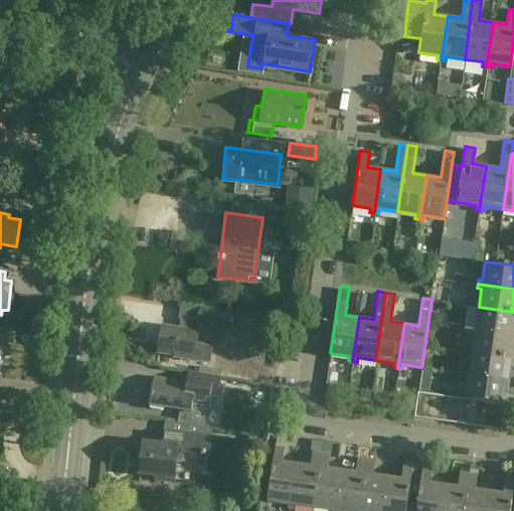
[(198,321),(228,326),(228,323),(236,325),(238,315),(230,313),(230,311),(200,306),(198,321)]
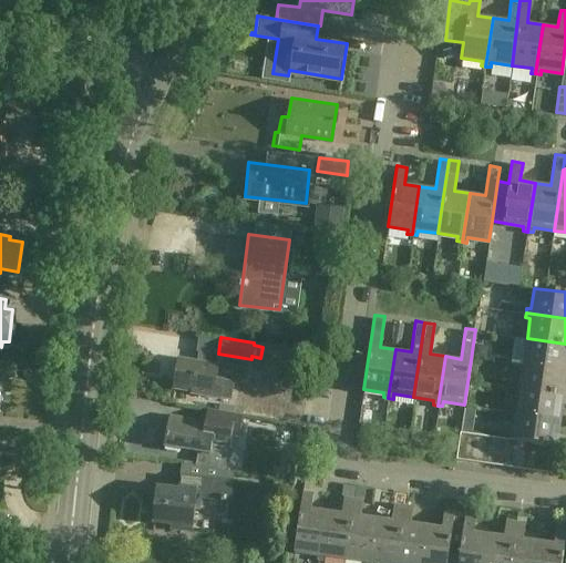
[(524,358),(520,358),(518,362),(565,369),(565,344),(527,338),(524,358)]
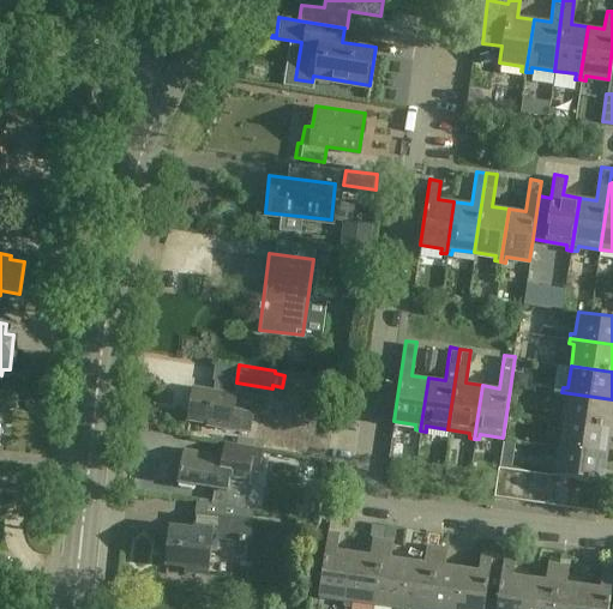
[(250,430),(252,410),(232,406),(234,393),(193,386),(187,416),(208,420),(208,422),(238,427),(236,428),(250,430)]
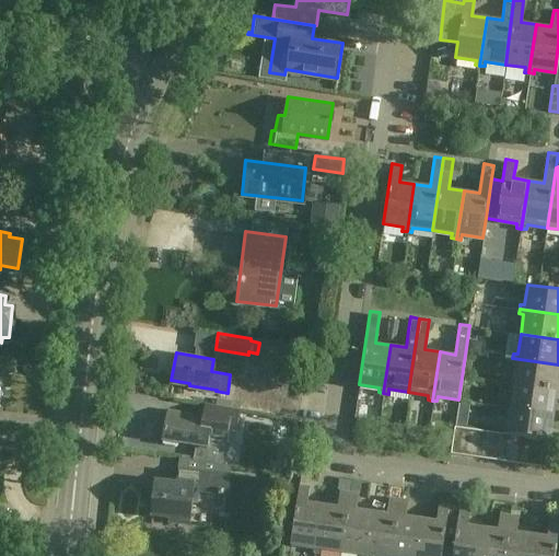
[(558,380),(558,371),(558,365),(512,358),(512,362),(515,363),(513,383),(558,390),(558,380)]
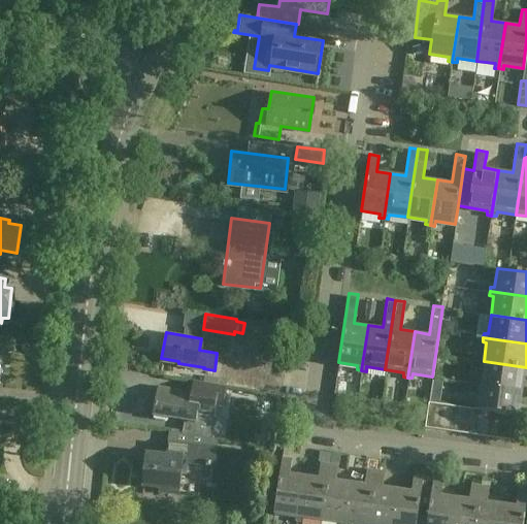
[(526,367),(484,361),(481,380),(476,379),(476,384),(521,390),(523,377),(526,377),(526,367)]
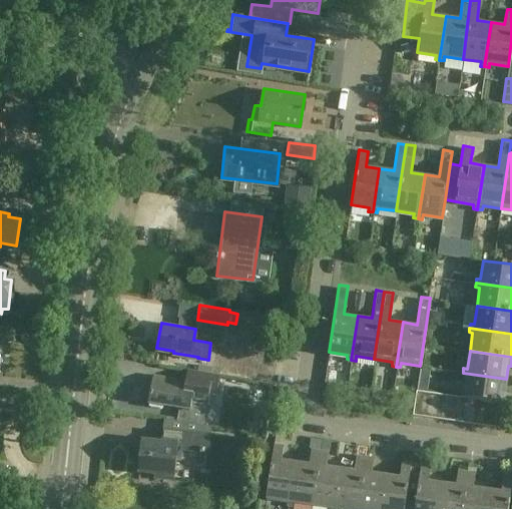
[(152,374),(148,401),(189,408),(190,401),(206,404),(208,392),(215,394),(219,373),(186,367),(184,379),(152,374)]
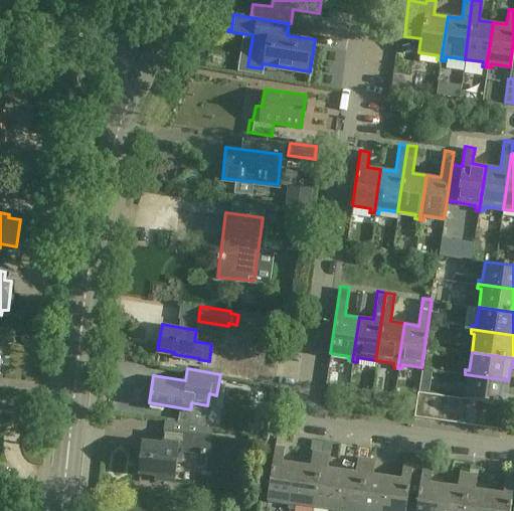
[(464,378),(468,379),(465,397),(468,398),(481,399),(492,401),(504,403),(513,404),(513,395),(506,394),(508,380),(465,374),(464,378)]
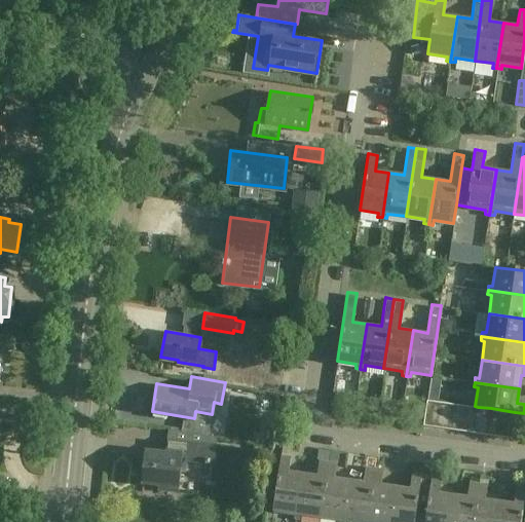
[(426,399),(422,423),(436,425),(440,401),(426,399)]
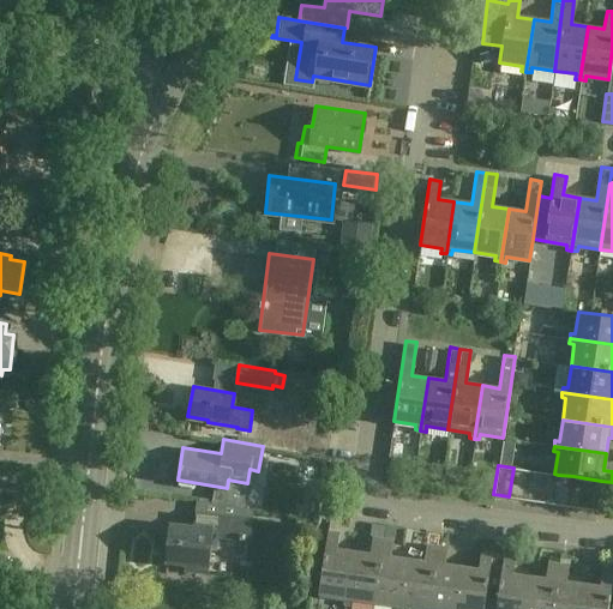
[(514,468),(509,496),(523,499),(528,470),(514,468)]
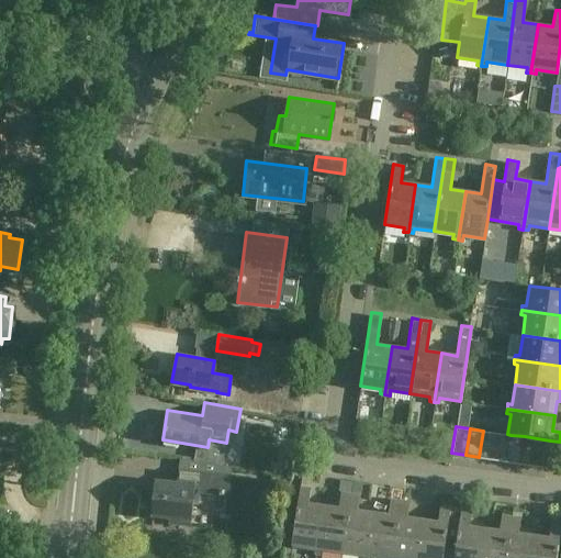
[(483,431),(479,457),(493,458),(496,433),(483,431)]
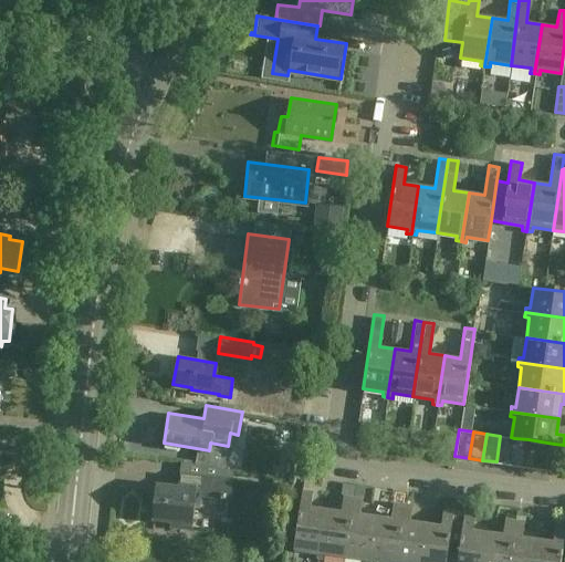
[(500,436),(497,461),(511,464),(514,438),(511,437),(500,436)]
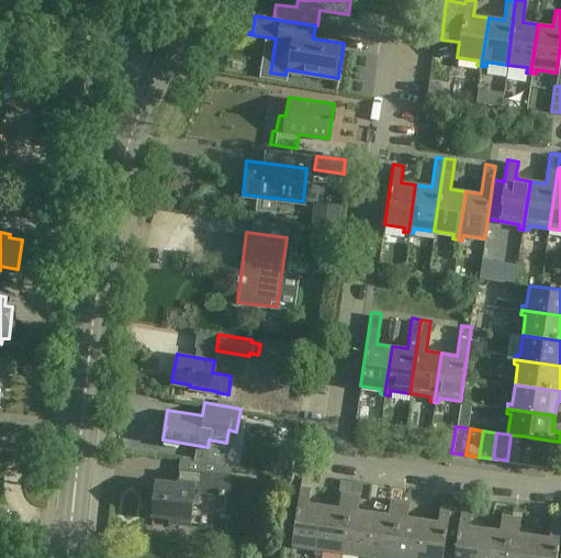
[(511,435),(507,460),(520,462),(525,436),(511,435)]
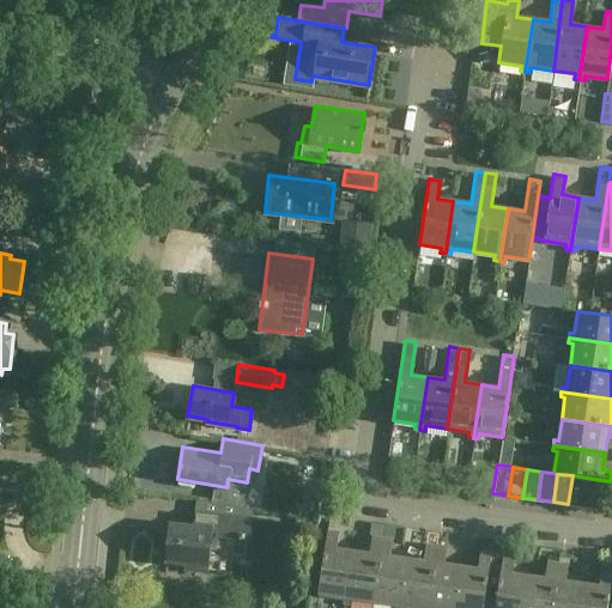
[(573,475),(568,504),(582,506),(586,478),(573,475)]
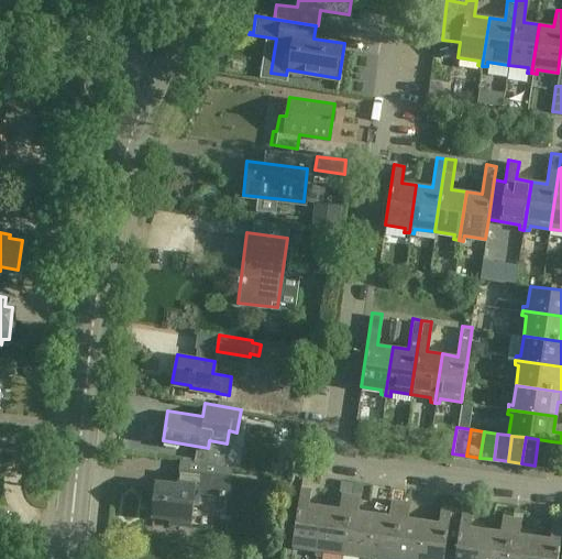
[(538,439),(535,466),(547,467),(551,441),(538,439)]
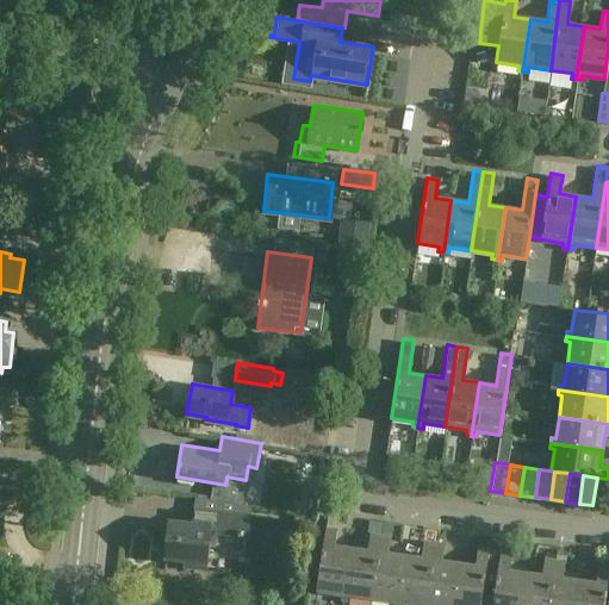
[(165,556),(184,559),(184,563),(205,566),(207,543),(213,543),(215,531),(246,535),(248,513),(194,507),(192,525),(168,522),(165,556)]
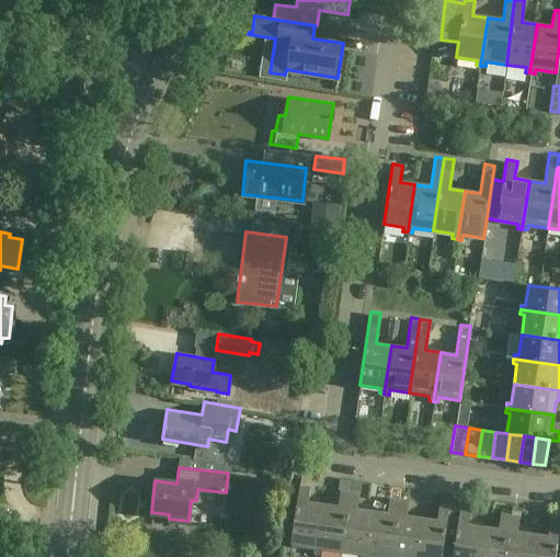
[(350,490),(358,491),(360,492),(362,481),(351,479),(350,490)]
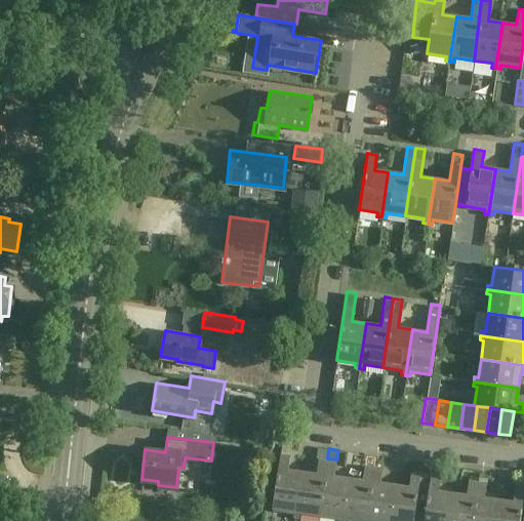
[(287,469),(289,453),(280,452),(272,509),(291,512),(290,516),(295,517),(301,471),(287,469)]
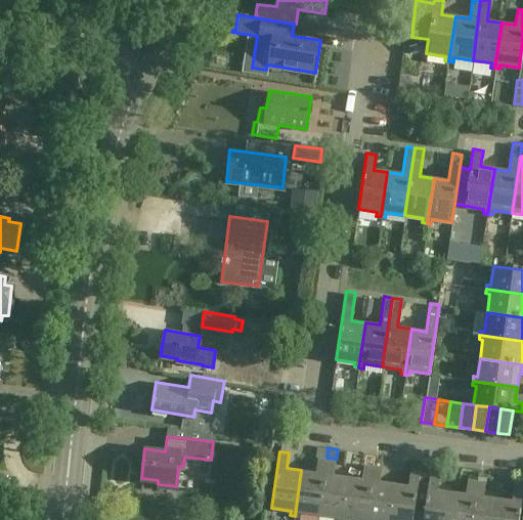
[(317,457),(315,472),(301,470),(295,516),(299,516),(300,512),(318,515),(327,458),(317,457)]
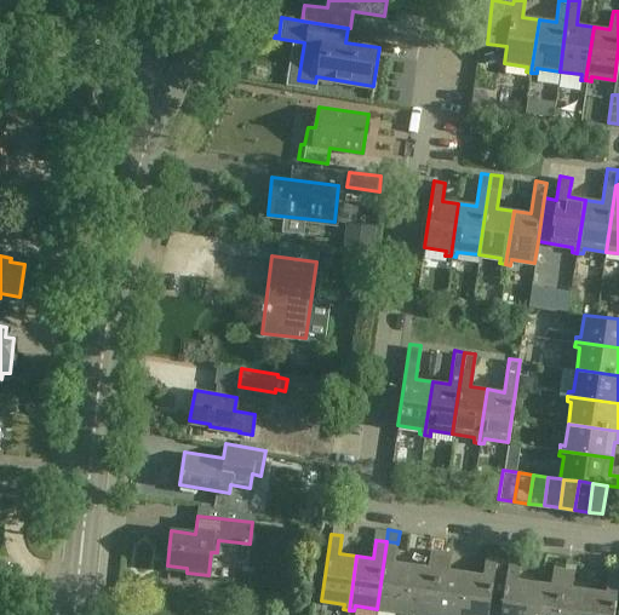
[(399,611),(397,614),(402,614),(411,564),(394,562),(396,542),(387,541),(377,609),(399,611)]
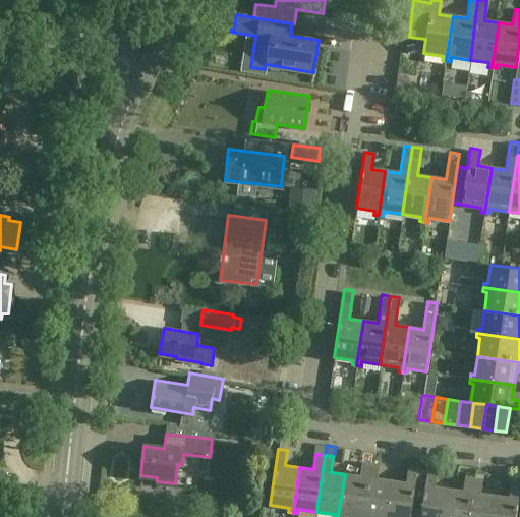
[(343,516),(344,515),(355,516),(361,516),(370,462),(361,460),(358,476),(345,474),(338,516),(343,516)]
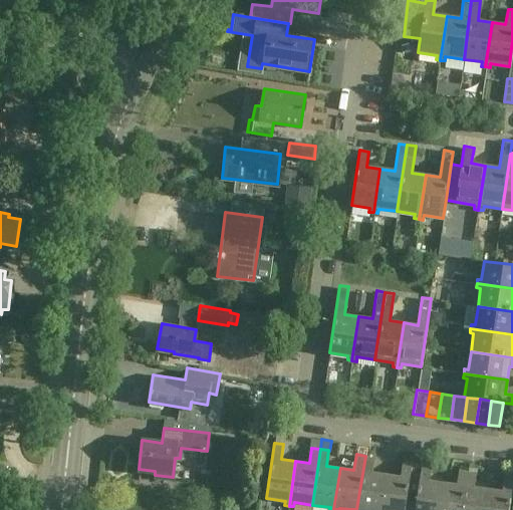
[(379,509),(386,474),(371,472),(374,457),(365,456),(356,509),(379,509)]
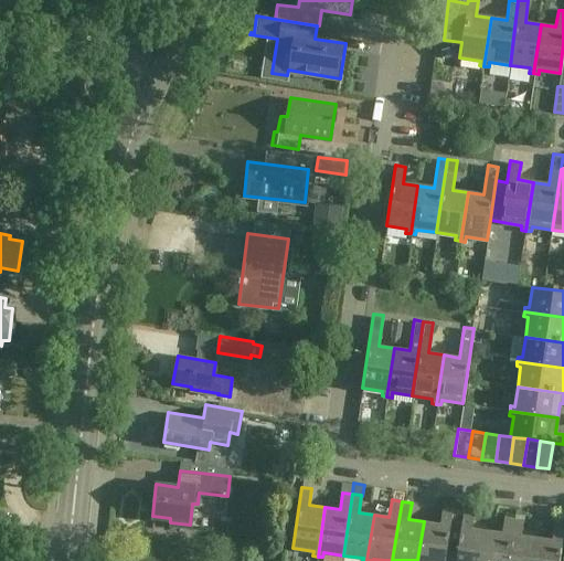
[(444,560),(453,508),(442,507),(439,524),(424,521),(417,560),(444,560)]
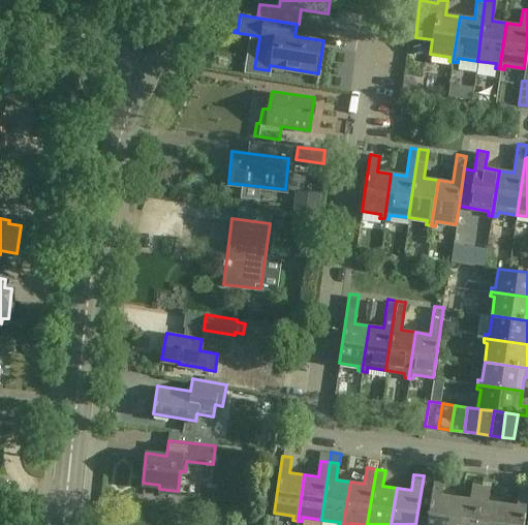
[(433,476),(426,524),(451,524),(456,496),(440,494),(443,479),(433,476)]
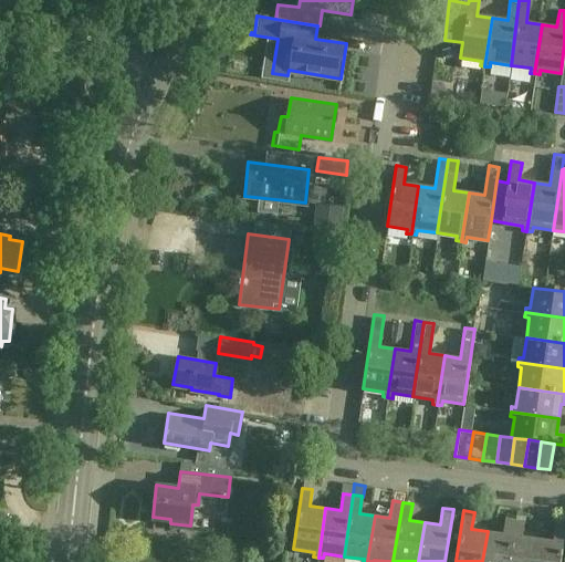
[(508,561),(514,518),(504,517),(502,533),(488,531),(482,561),(508,561)]
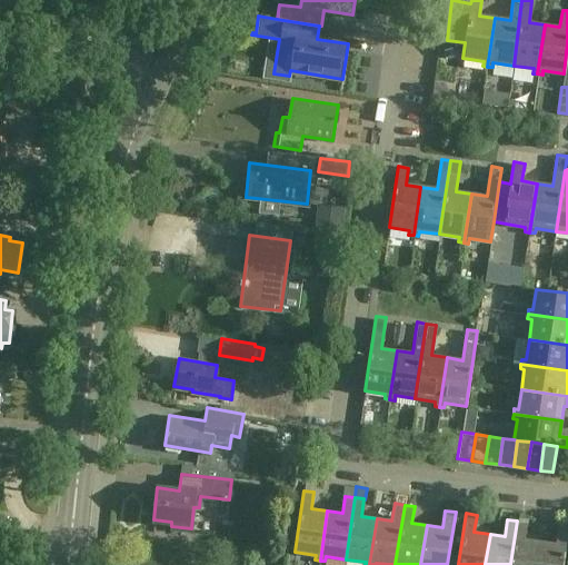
[(536,564),(540,542),(525,539),(527,522),(517,521),(510,564),(536,564)]
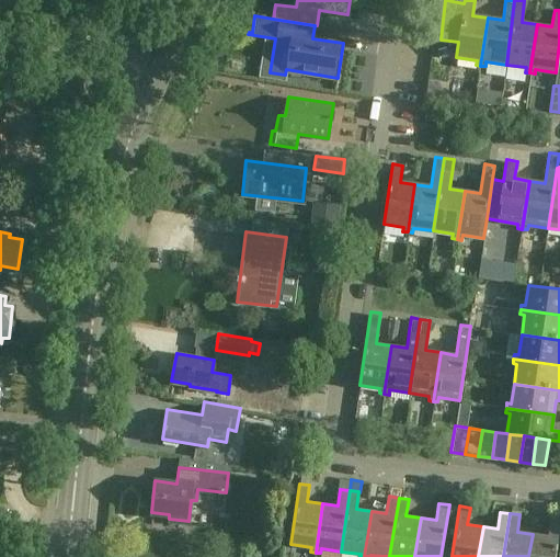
[(528,556),(555,556),(559,521),(559,520),(550,519),(548,536),(533,534),(528,556)]
